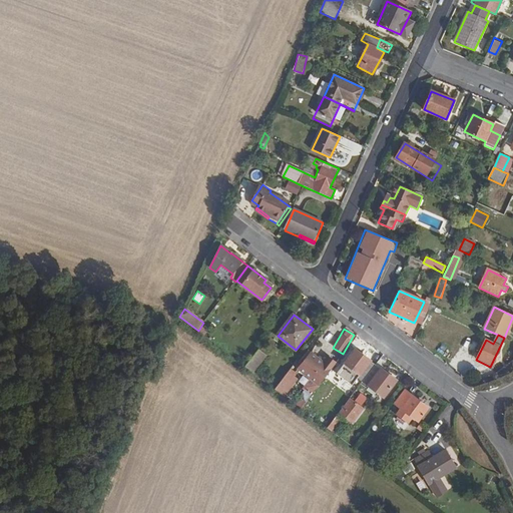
[(259,349),(244,366),(246,367),(252,372),(266,354),(259,349)]
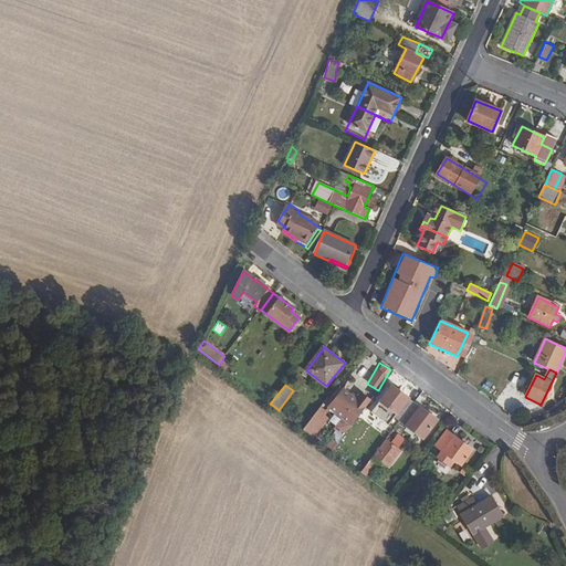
[(405,415),(413,404),(408,398),(408,397),(392,385),(380,400),(397,412),(394,417),(399,422),(405,415)]
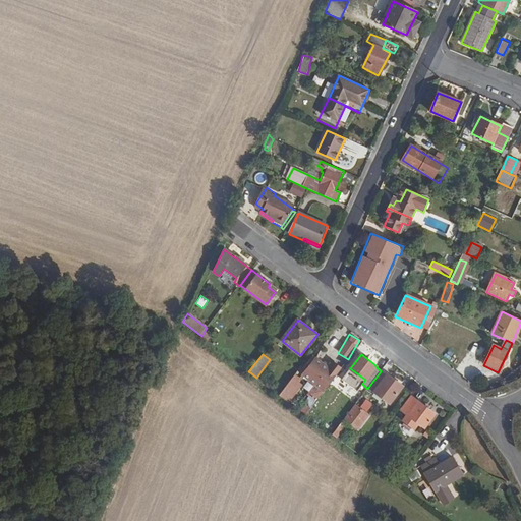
[(305,375),(325,391),(341,369),(334,363),(329,369),(314,358),(308,366),(310,367),(305,375)]
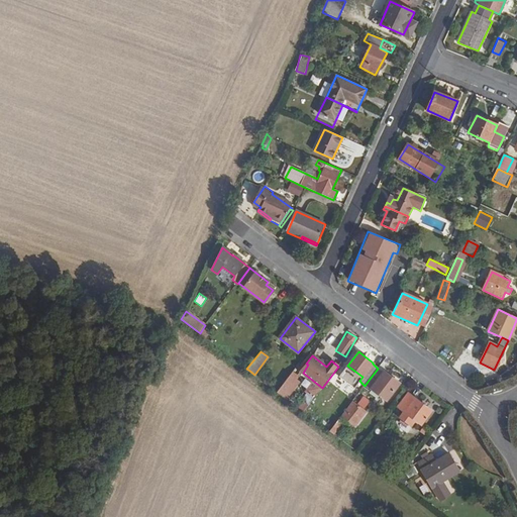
[(384,373),(378,369),(370,379),(375,383),(371,389),(387,401),(400,383),(385,372),(384,373)]
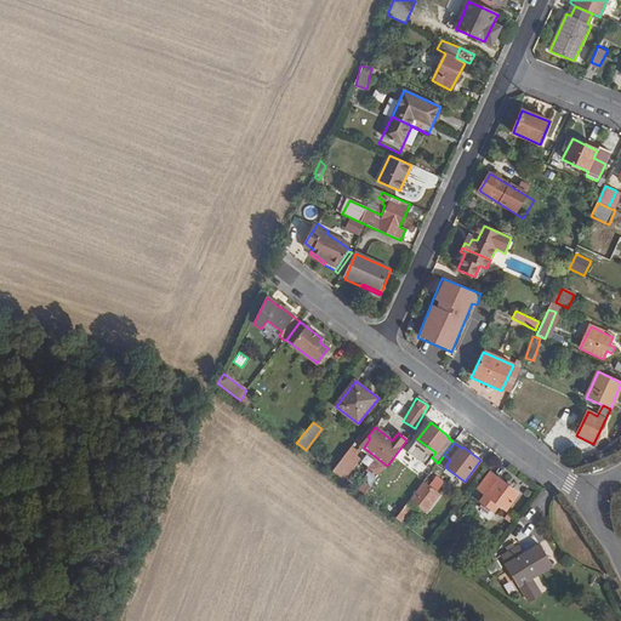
[(363,476),(354,468),(349,473),(359,482),(363,476)]
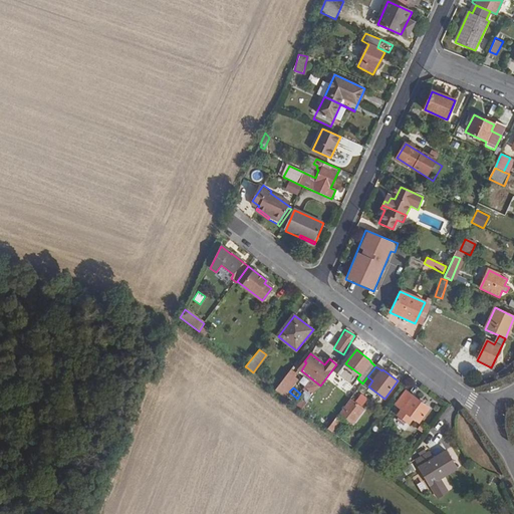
[(407,391),(396,406),(419,423),(431,409),(407,391)]
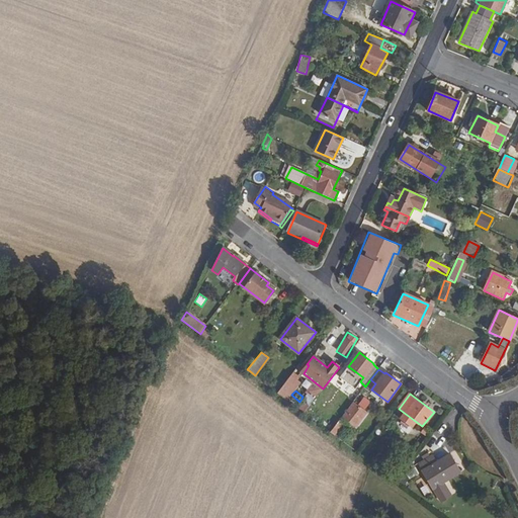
[(353,402),(342,416),(356,427),(367,413),(353,402)]
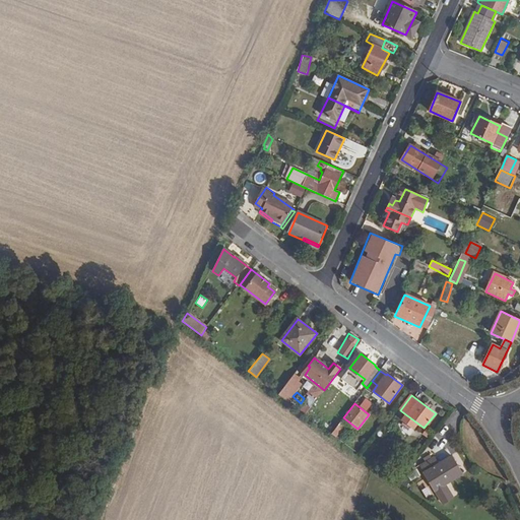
[(342,418),(331,434),(336,437),(347,423),(342,418)]
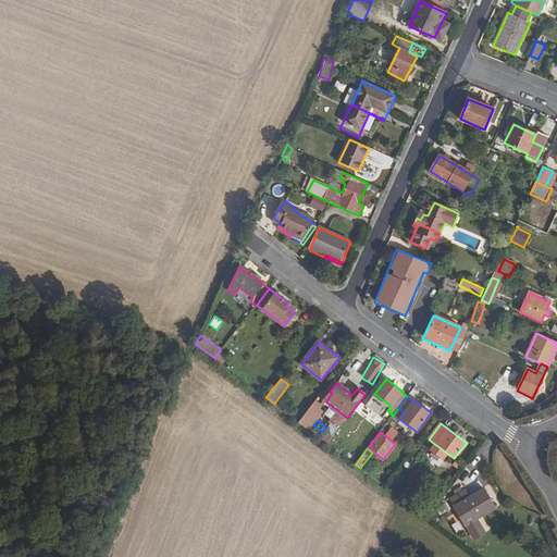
[(465,489),(448,497),(463,524),(494,508),(483,489),(468,496),(465,489)]
